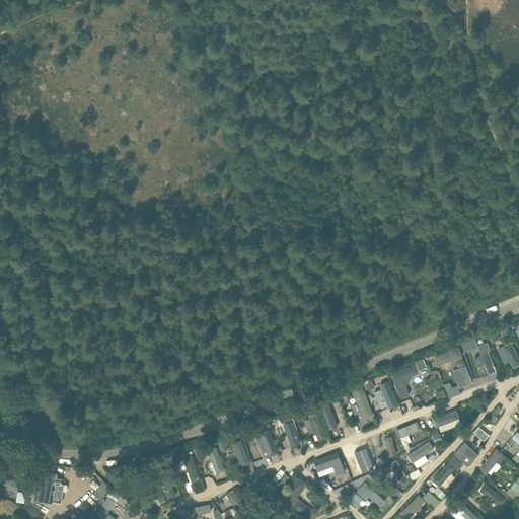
[(497,332),(490,337),(493,342),(500,338),(497,332)]
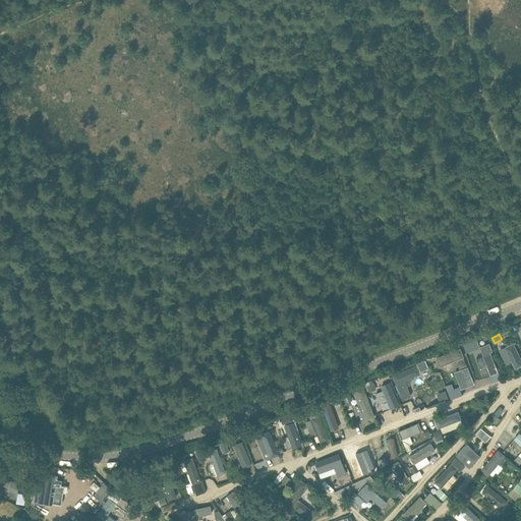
[(467,352),(480,348),(478,339),(464,344),(467,352)]
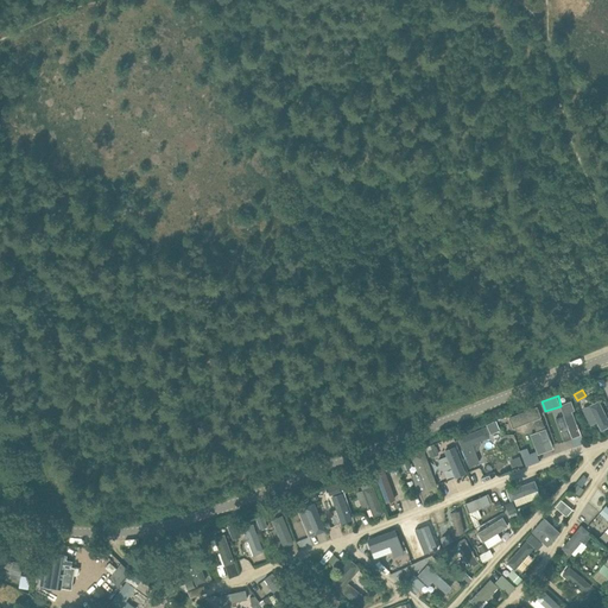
[(607,418),(600,400),(589,405),(601,430),(607,426),(607,418)]
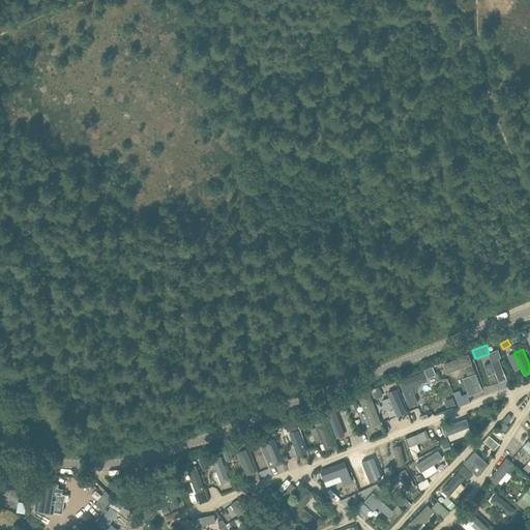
[(468,354),(443,363),(447,373),(471,363),(468,354)]
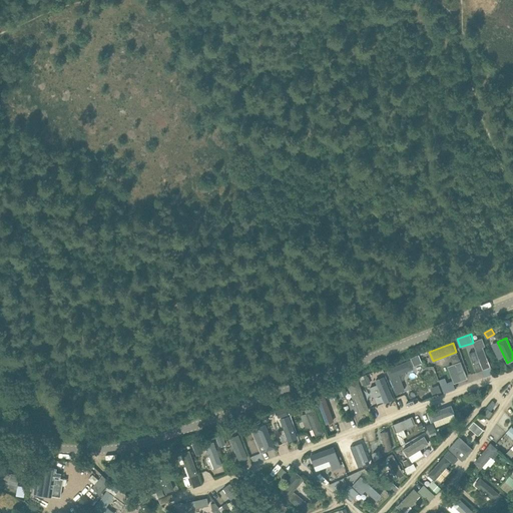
[(483,346),(476,349),(483,370),(490,367),(483,346)]
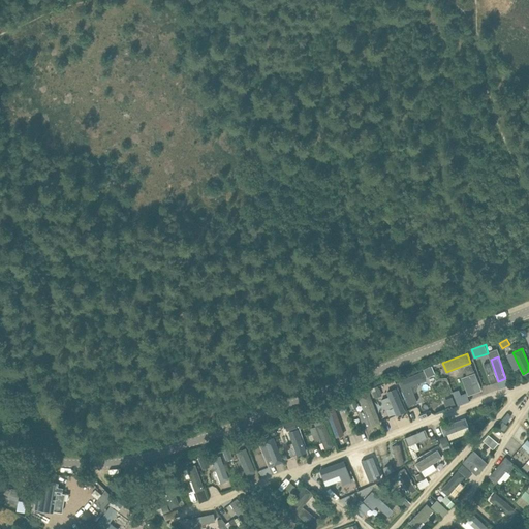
[(423,371),(399,380),(402,390),(427,379),(423,371)]
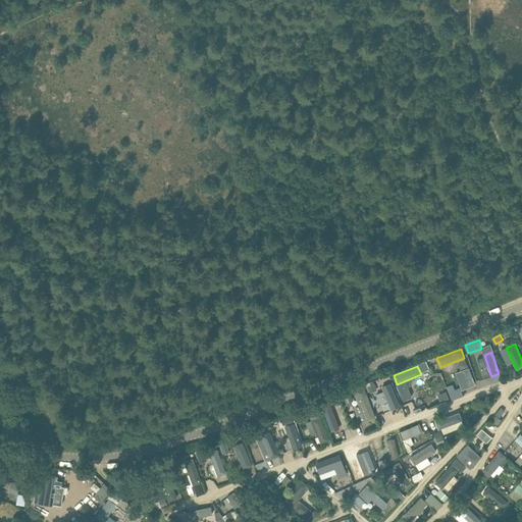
[(468,368),(462,370),(469,387),(475,385),(468,368)]
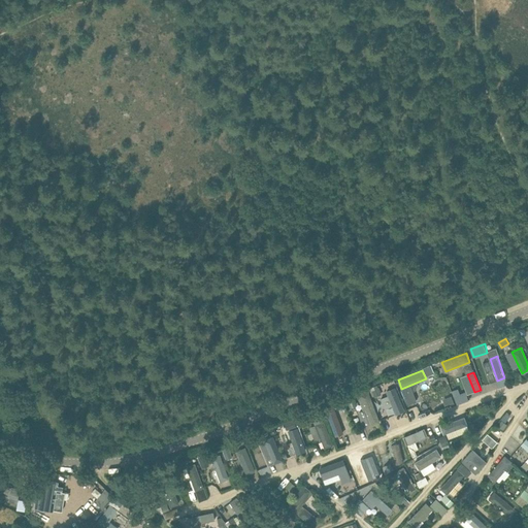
[(507,386),(504,377),(497,381),(496,381),(499,389),(507,386)]
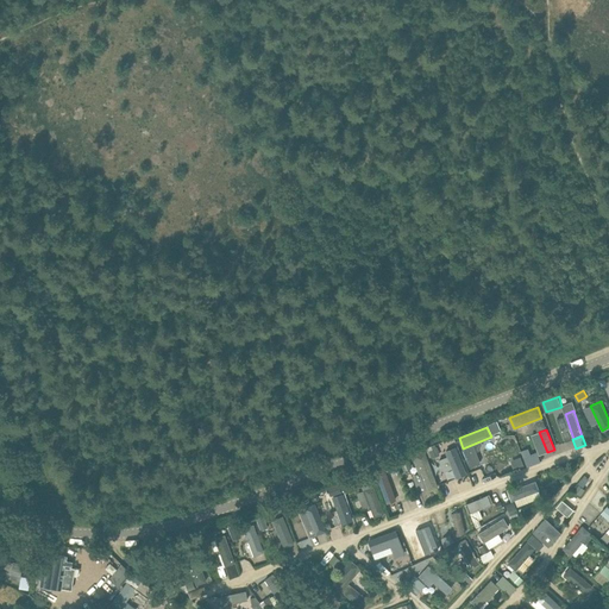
[(440,454),(437,446),(429,450),(433,457),(440,454)]
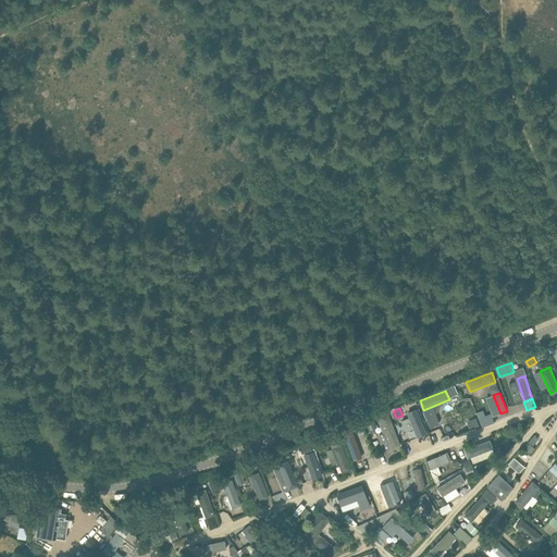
[(483,408),(477,411),(483,425),(495,420),(491,412),(485,415),(483,408)]
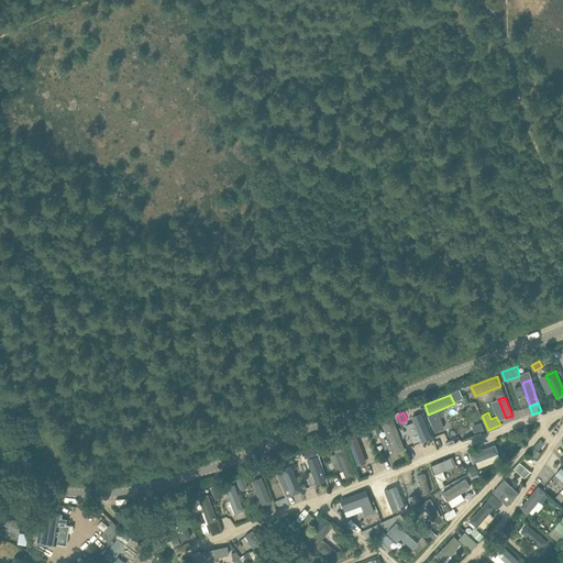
[(420,414),(412,417),(422,441),(431,438),(420,414)]
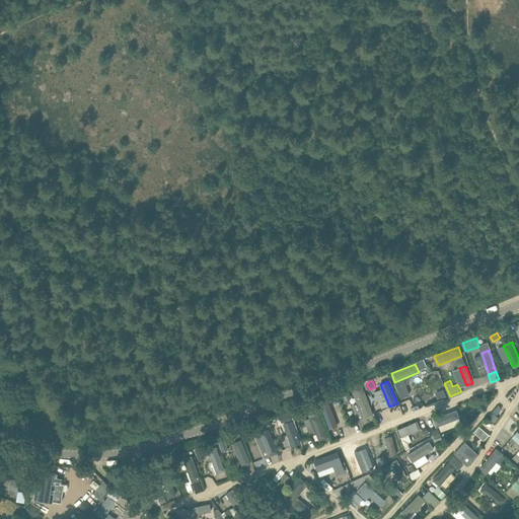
[(397,391),(405,388),(403,381),(395,384),(397,391)]
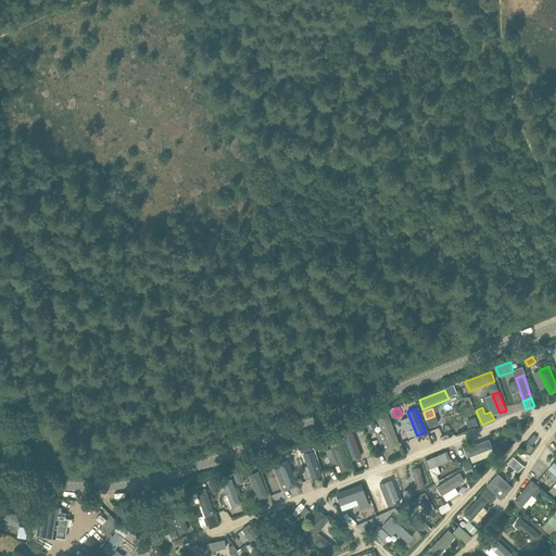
[(388,412),(376,416),(381,431),(383,430),(391,449),(401,445),(388,412)]
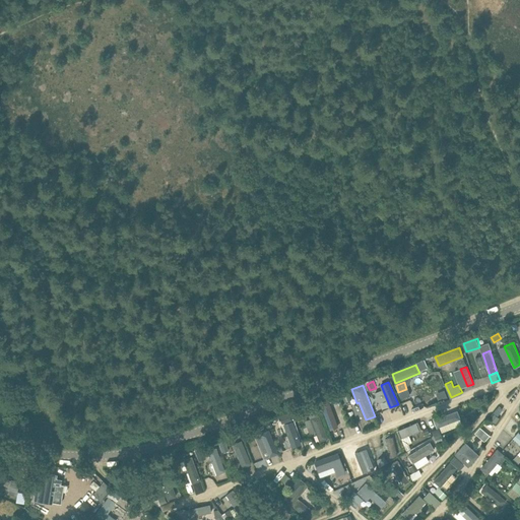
[(437,391),(438,398),(447,396),(445,389),(437,391)]
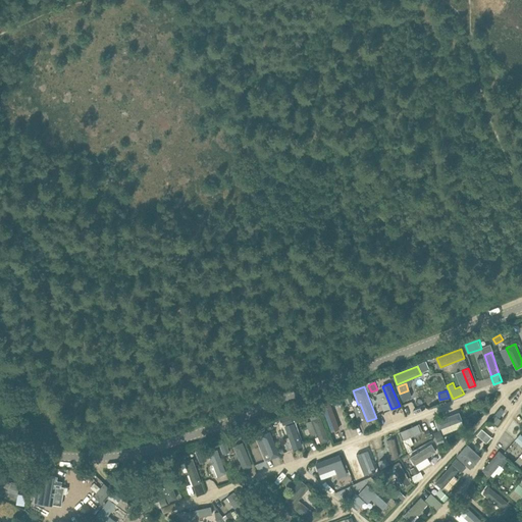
[(328,400),(321,403),(325,412),(324,412),(331,430),(340,428),(332,409),(331,410),(328,400)]
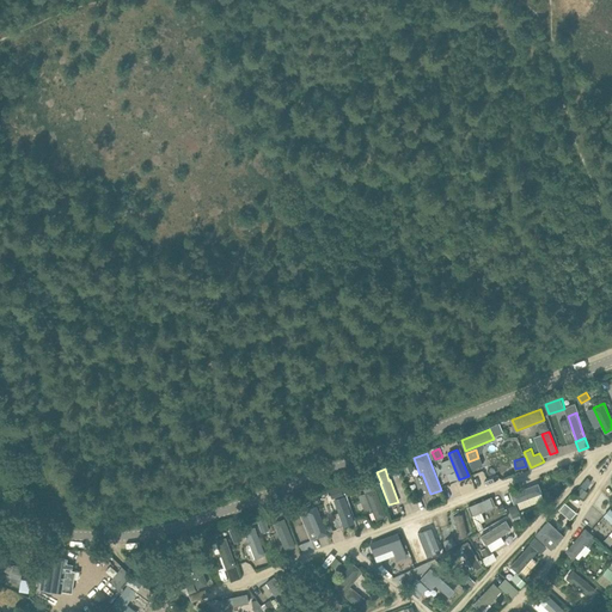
[(369,478),(361,482),(365,493),(359,495),(363,510),(371,507),(375,520),(386,515),(375,488),(377,488),(375,487),(379,485),(374,473),(372,475),(373,478),(369,479),(369,478)]
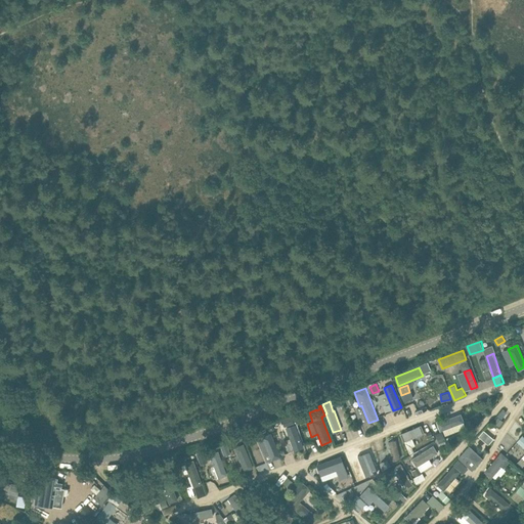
[(461,413),(437,423),(440,431),(443,430),(445,435),(466,427),(461,413)]
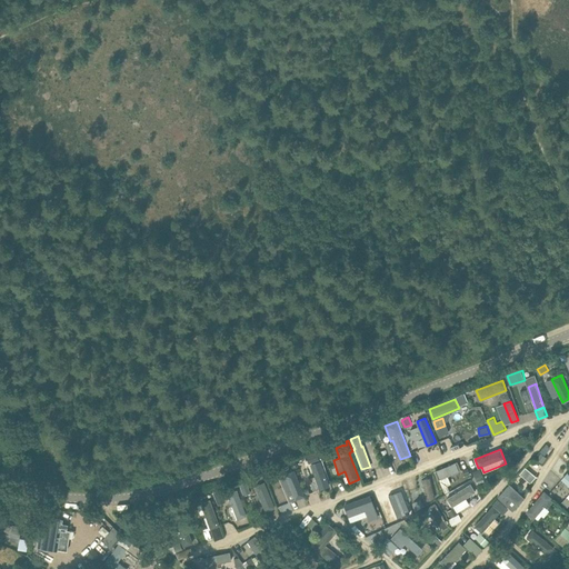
[(310,463),(320,460),(317,451),(307,455),(310,463)]
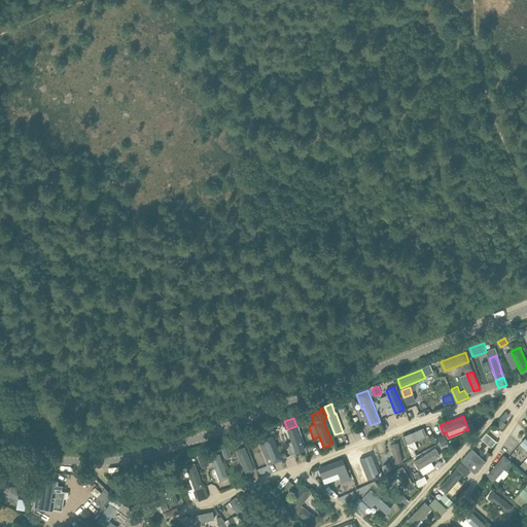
[(287,429),(296,453),(305,450),(296,426),(287,429)]
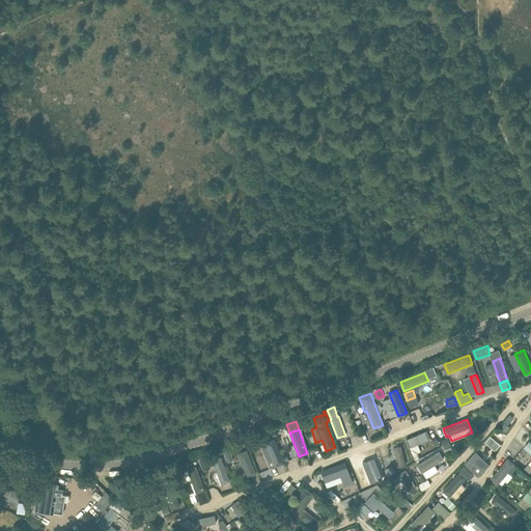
[(426,430),(406,439),(409,448),(410,447),(413,454),(418,452),(421,451),(418,444),(429,439),(426,430)]
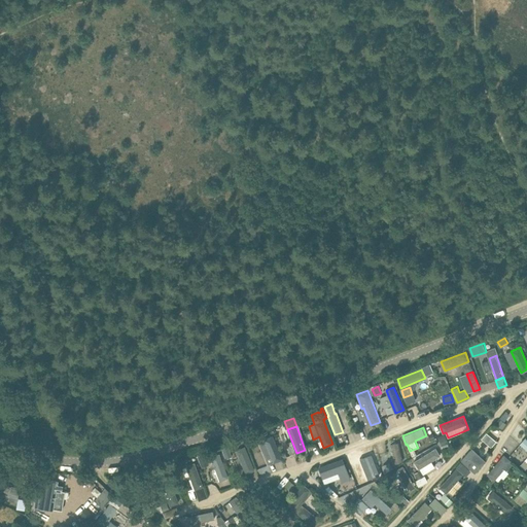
[(449,443),(446,433),(438,435),(442,445),(449,443)]
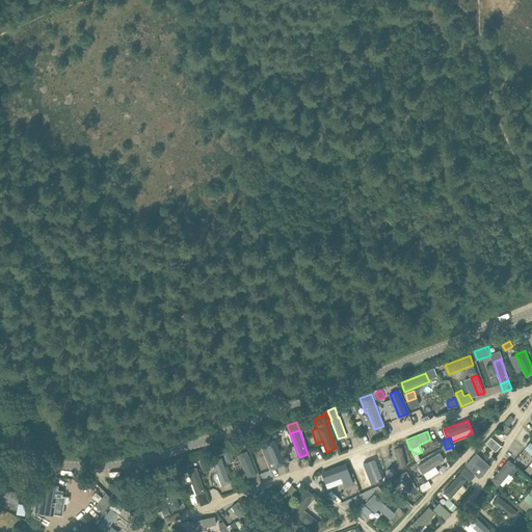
[(274,440),(266,444),(276,468),(285,463),(274,440)]
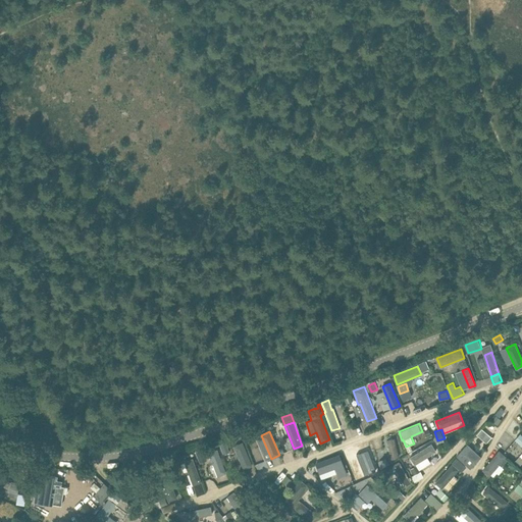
[(245,434),(248,440),(254,438),(252,432),(245,434)]
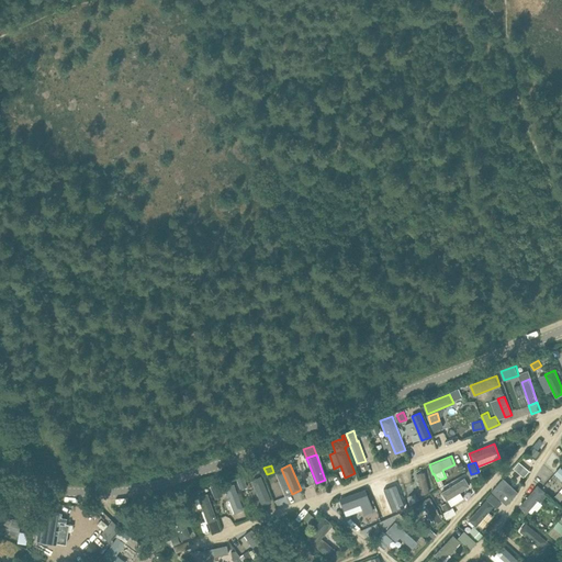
[(528,472),(523,468),(517,473),(523,479),(528,472)]
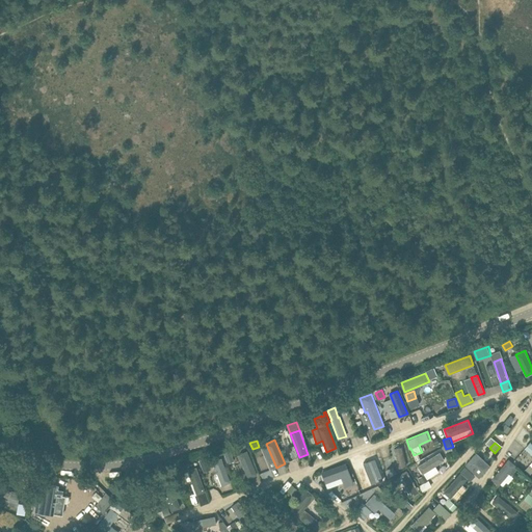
[(402,447),(395,448),(399,468),(406,466),(402,447)]
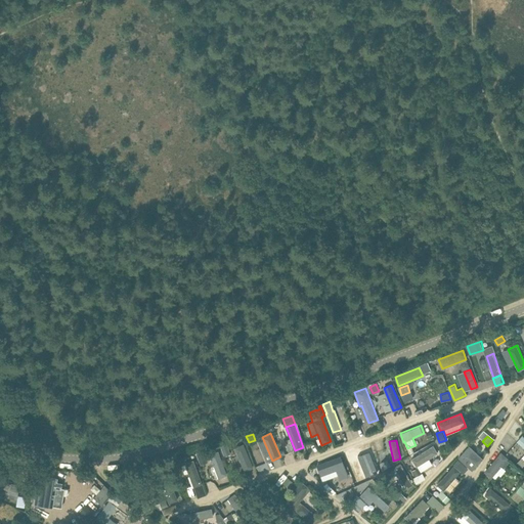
[(379,441),(374,442),(376,452),(382,451),(379,441)]
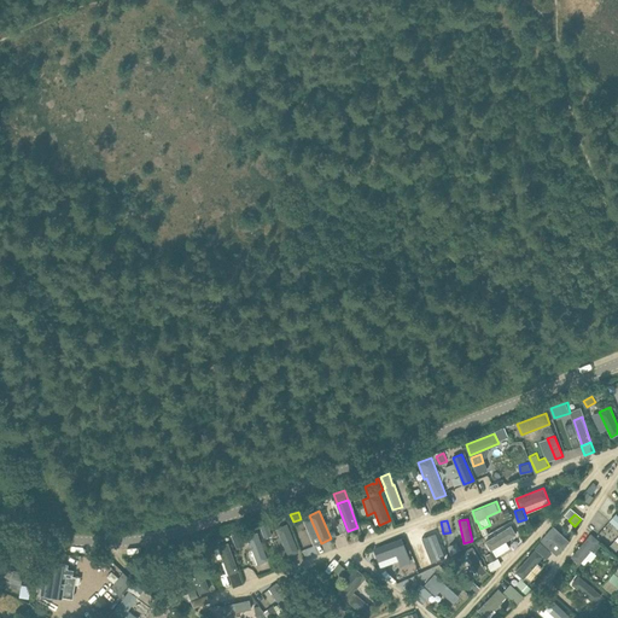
[(273,535),(267,522),(261,525),(266,537),(273,535)]
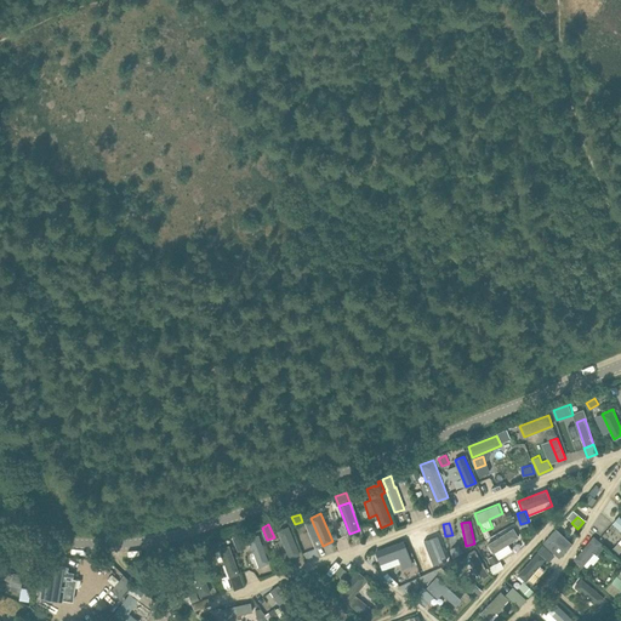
[(289,525),(279,530),(290,558),(300,553),(289,525)]
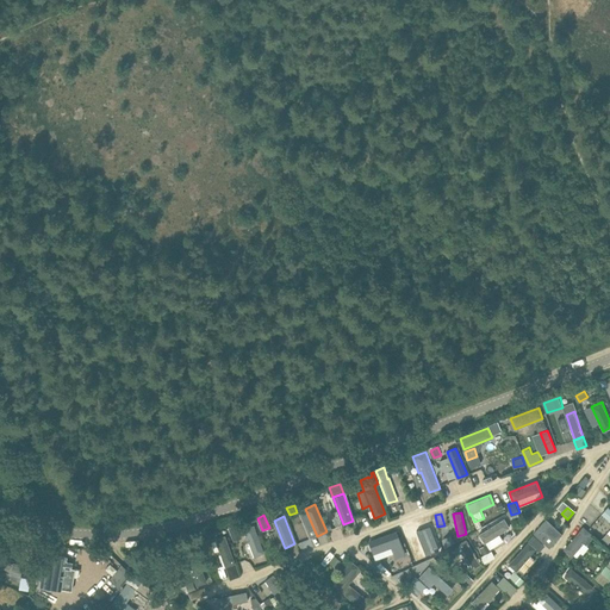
[(504,518),(479,534),(485,543),(486,542),(487,545),(490,548),(503,541),(499,535),(510,528),(504,518)]
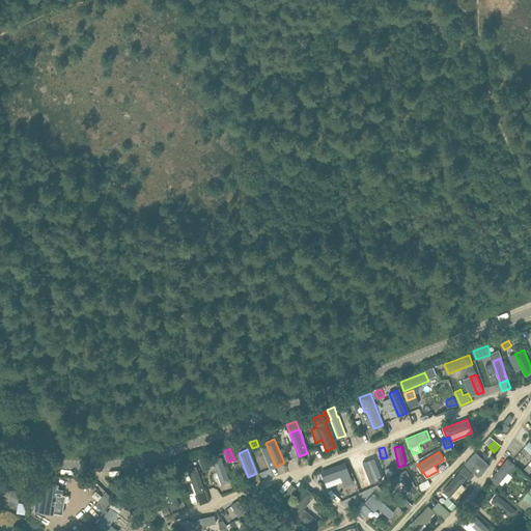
[(354,463),(353,472),(359,473),(358,483),(369,485),(369,483),(376,483),(378,474),(371,473),(372,457),(362,456),(361,463),(354,463)]
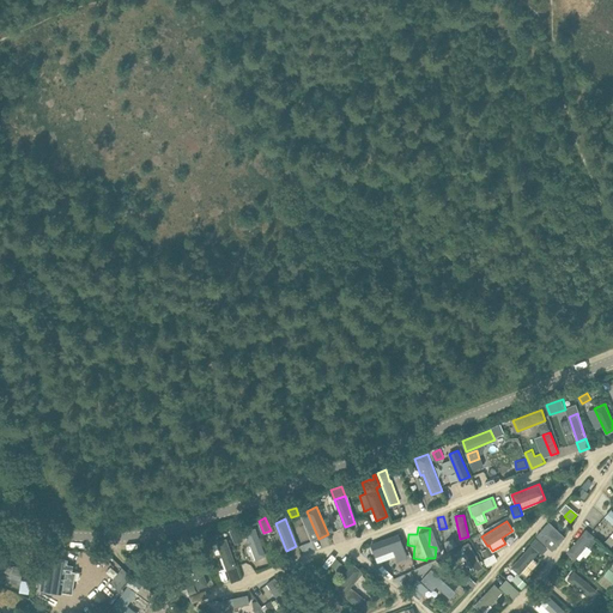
[(587,527),(566,552),(576,559),(596,533),(587,527)]
